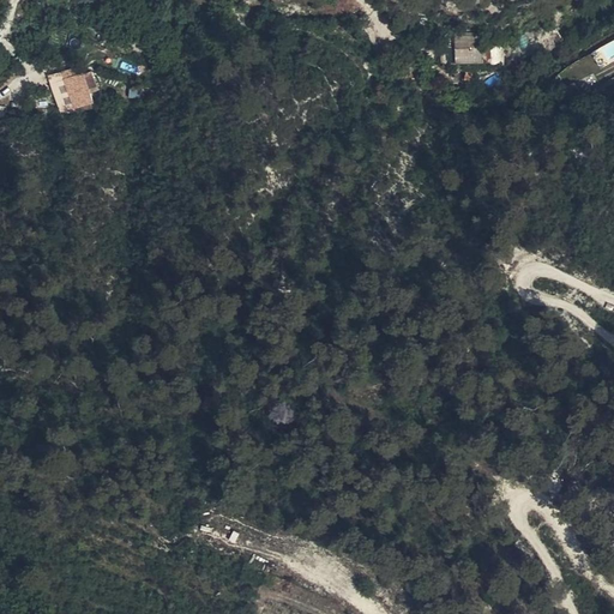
[(609,64),(613,60),(613,38),(600,47),(609,64)]
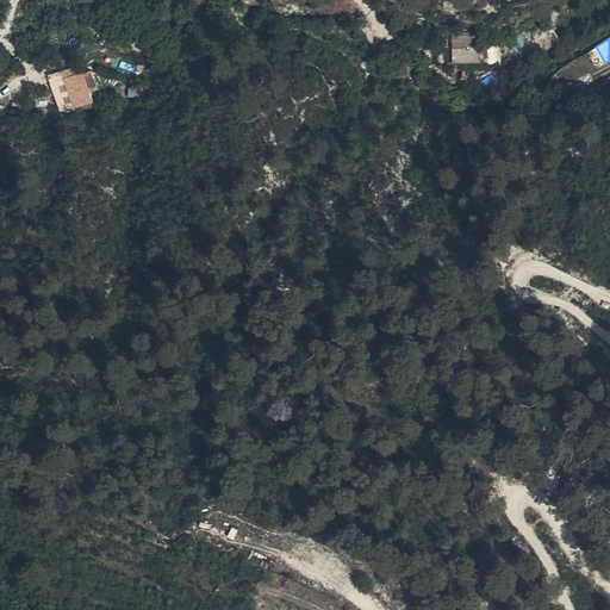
[(492,61),(491,47),(452,48),(452,61),(484,60),(484,61),(492,61)]
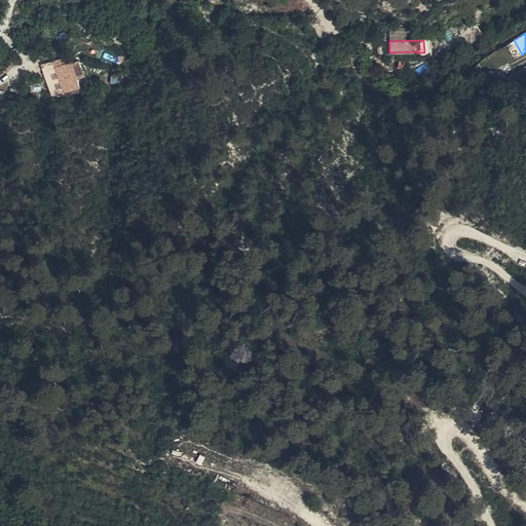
[(389,52),(389,41),(379,41),(380,52),(389,52)]
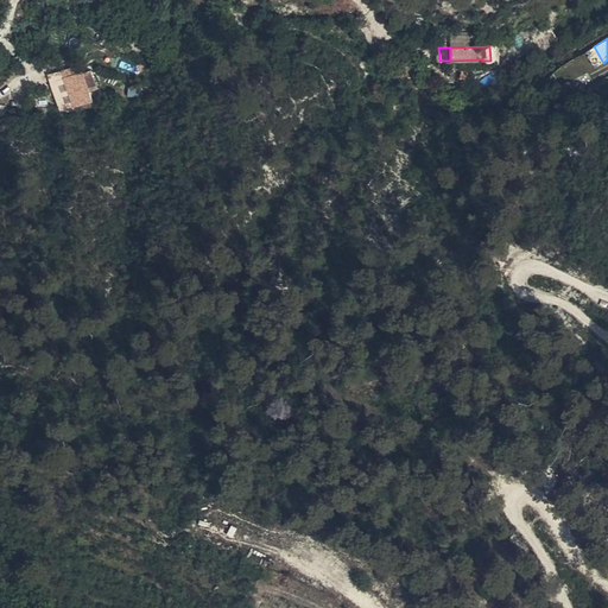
[(90,71),(64,80),(74,108),(76,107),(77,112),(94,106),(88,88),(95,86),(90,71)]
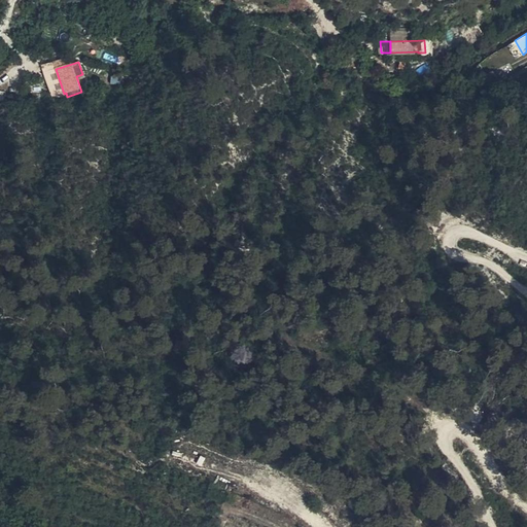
[(490,88),(494,93),(501,88),(493,73),(485,77),(490,88)]
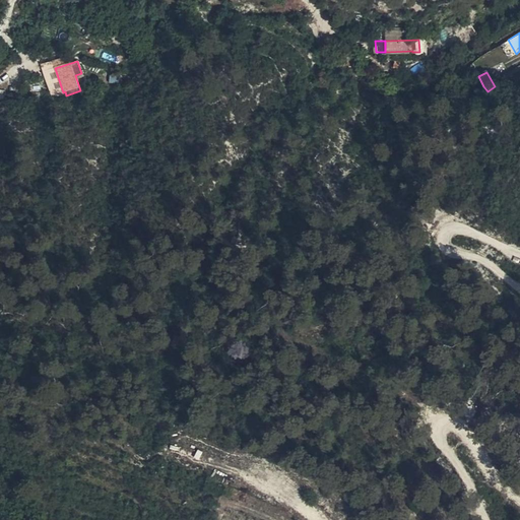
All buildings are outlined.
